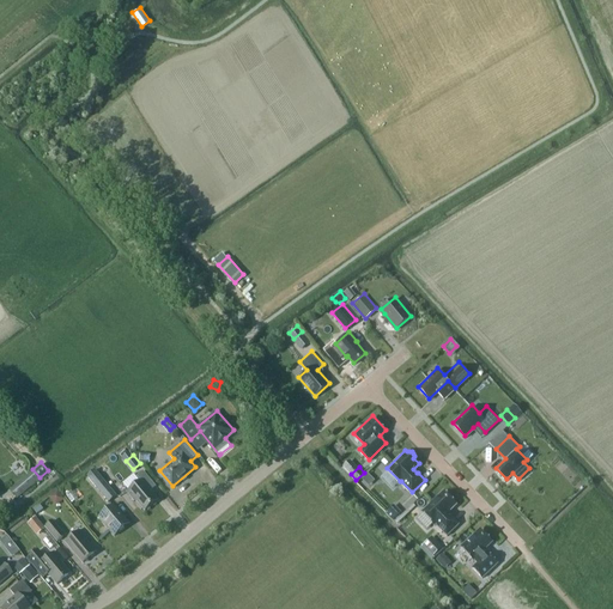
[(86,474),(93,483),(102,476),(95,468),(86,474)]
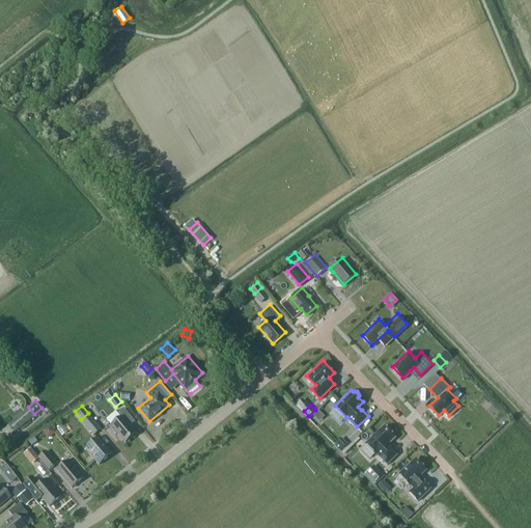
[(8,422),(9,424),(15,431),(34,414),(28,407),(27,407),(8,422)]
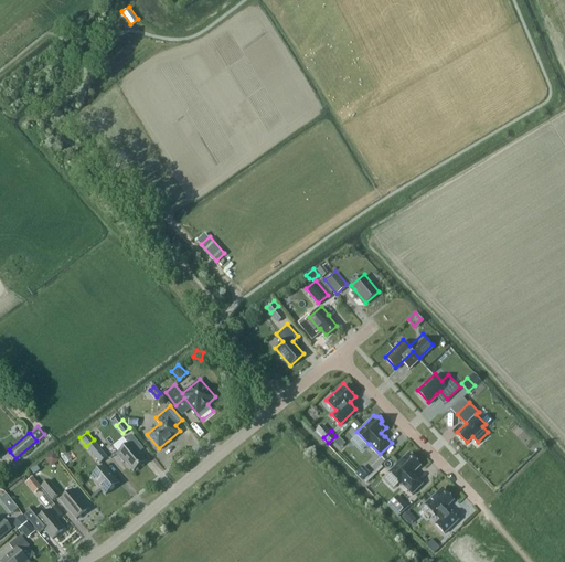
[(125,458),(134,469),(145,459),(136,448),(141,444),(131,433),(126,437),(129,442),(117,452),(124,459),(125,458)]
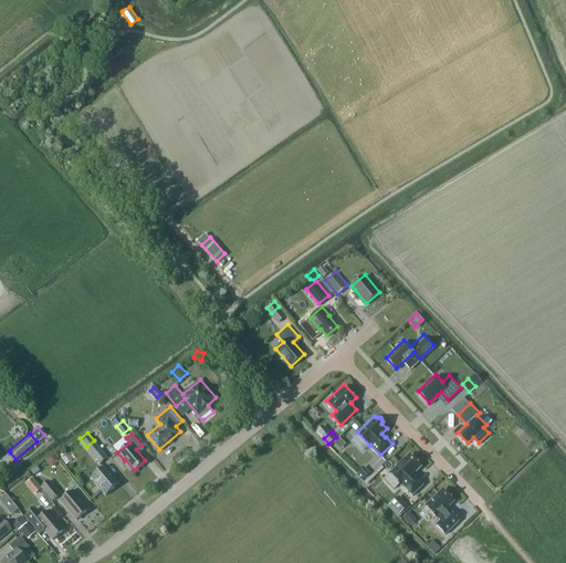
[(341,448),(346,441),(339,435),(334,441),(341,448)]
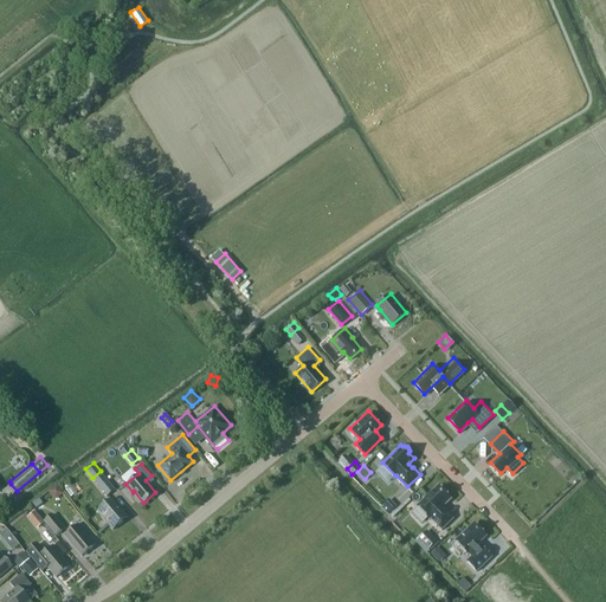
[(100,485),(107,494),(115,487),(107,479),(100,485)]
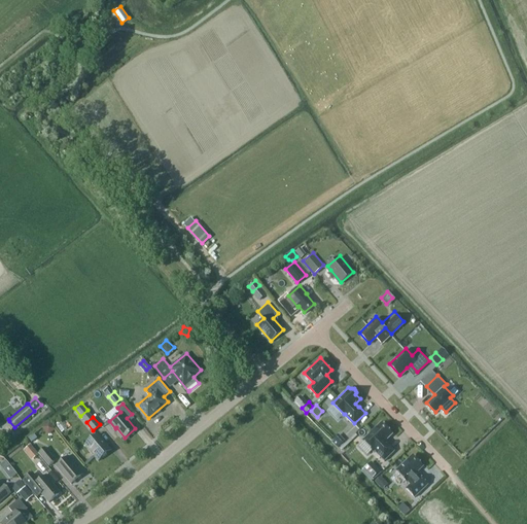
[(47,433),(56,426),(49,419),(41,426),(47,433)]
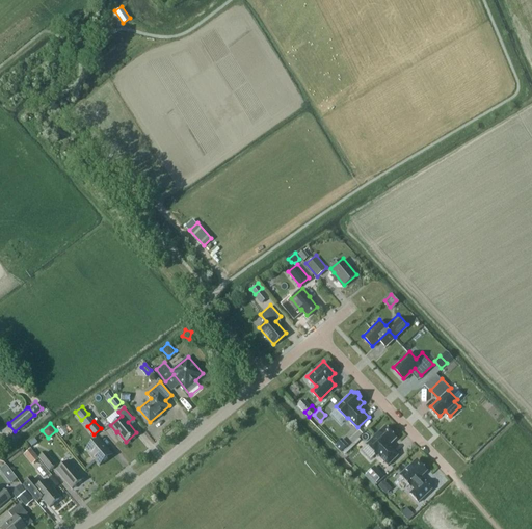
[(398,453),(389,444),(396,437),(384,425),(366,443),(377,454),(378,453),(388,464),(398,453)]
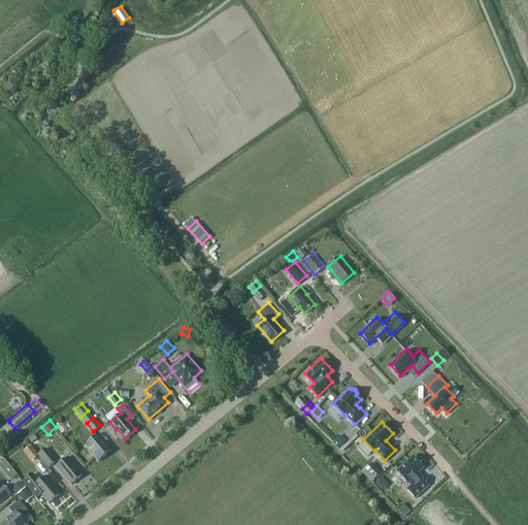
[(37,440),(38,437),(35,433),(29,437),(33,444),(37,440)]
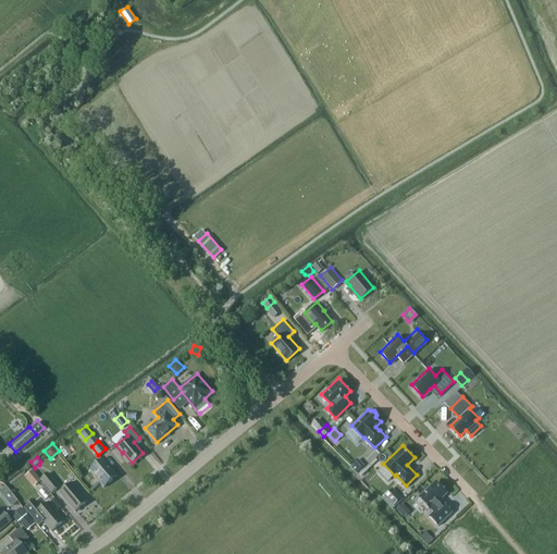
[(90,468),(104,485),(118,475),(103,457),(90,468)]
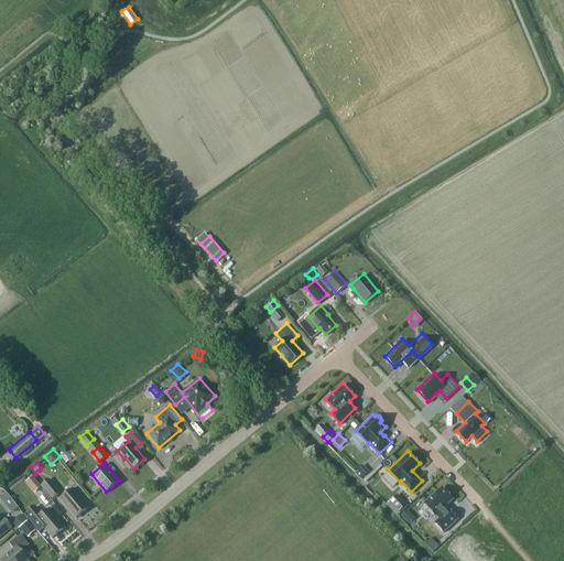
[(361,477),(368,470),(362,464),(355,471),(361,477)]
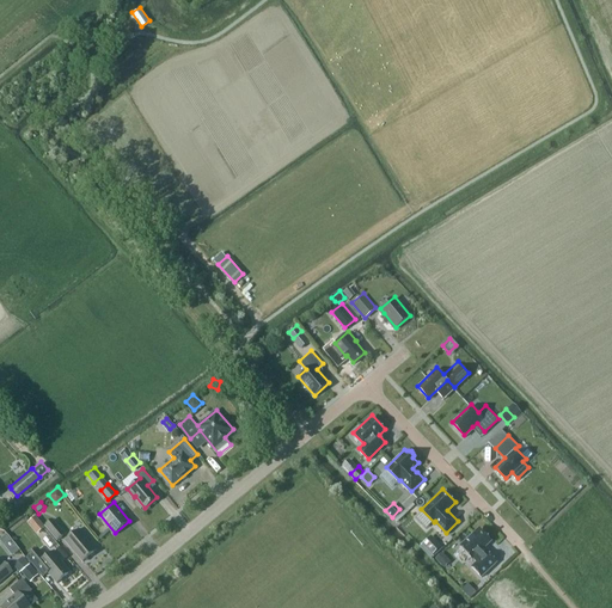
[(29,521),(34,526),(41,520),(36,515),(29,521)]
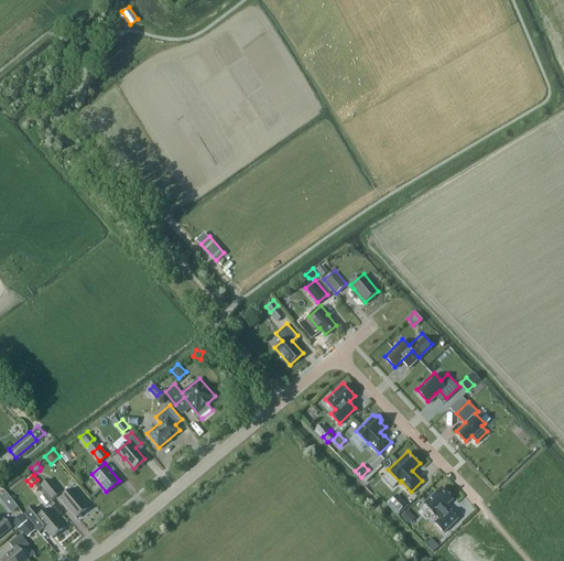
[(41,483),(53,497),(61,492),(49,477),(41,483)]
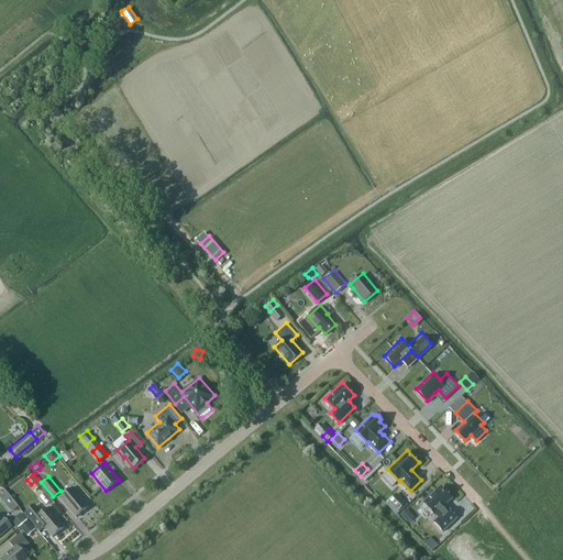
[(423,502),(434,513),(452,496),(441,484),(423,502)]
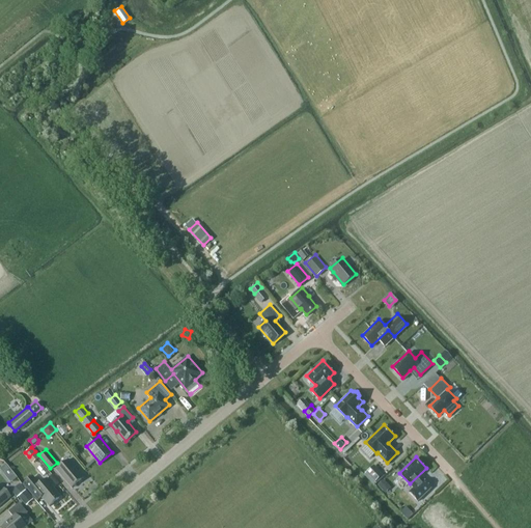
[(57,468),(72,485),(82,477),(73,466),(75,465),(70,457),(57,468)]
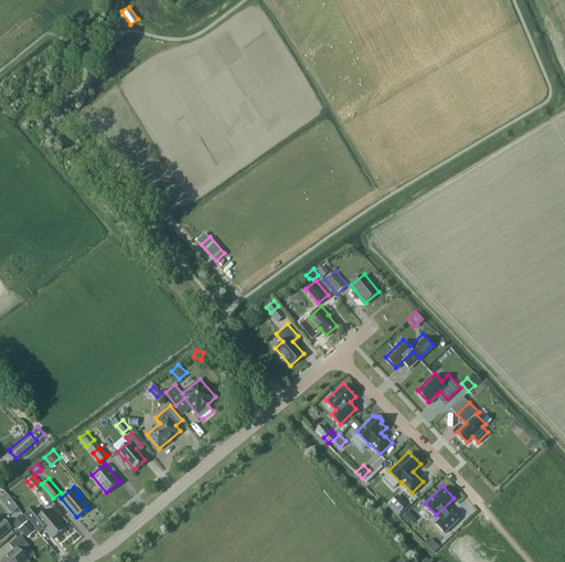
[(7,492),(1,498),(12,511),(18,507),(7,492)]
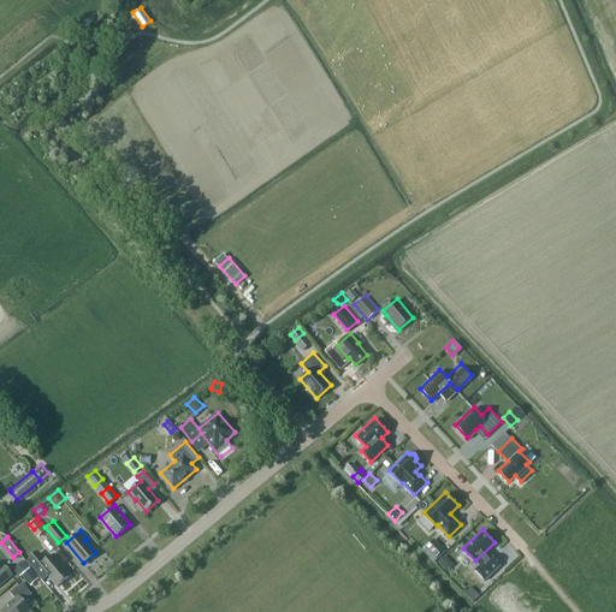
[(425,546),(434,557),(444,547),(433,536),(425,546)]
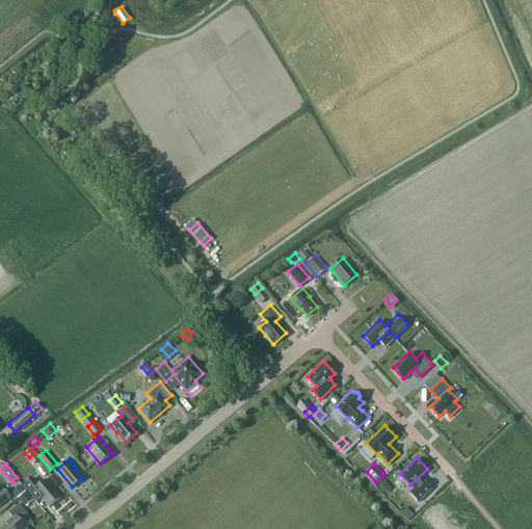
[(50,505),(60,497),(51,485),(53,484),(47,477),(38,484),(32,476),(24,483),(37,500),(42,496),(50,505)]
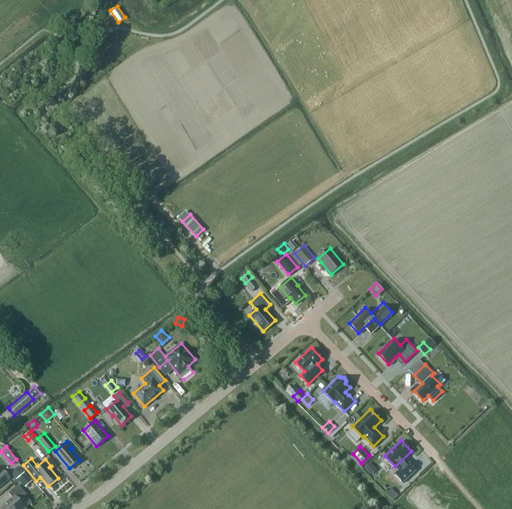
[(371,474),(377,468),(370,460),(364,466),(371,474)]
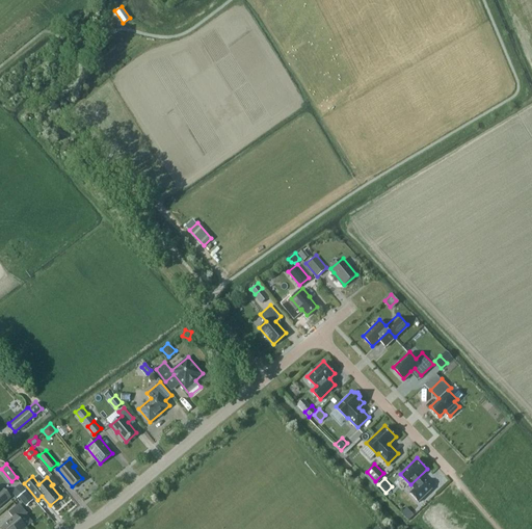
[(423,478),(409,492),(419,500),(432,487),(423,478)]
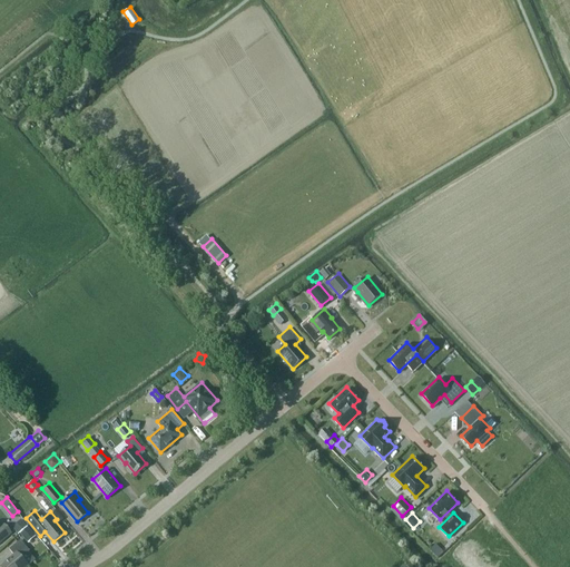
[(17,521),(22,528),(27,525),(21,517),(17,521)]
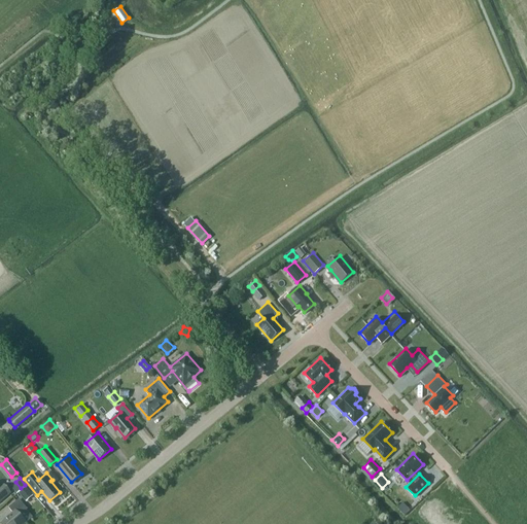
[(0,499),(10,491),(4,483),(0,486),(0,499)]
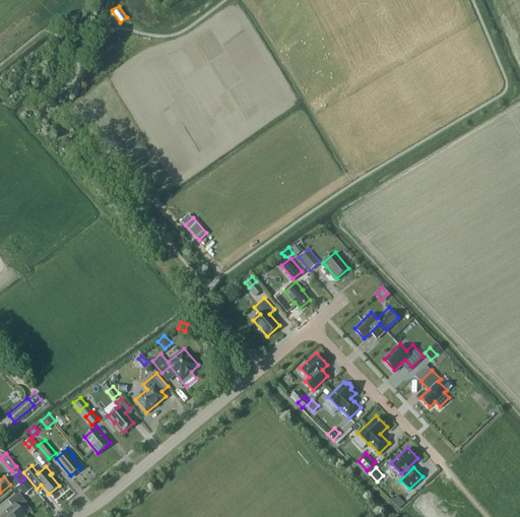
[(24,492),(31,486),(25,478),(18,485),(24,492)]
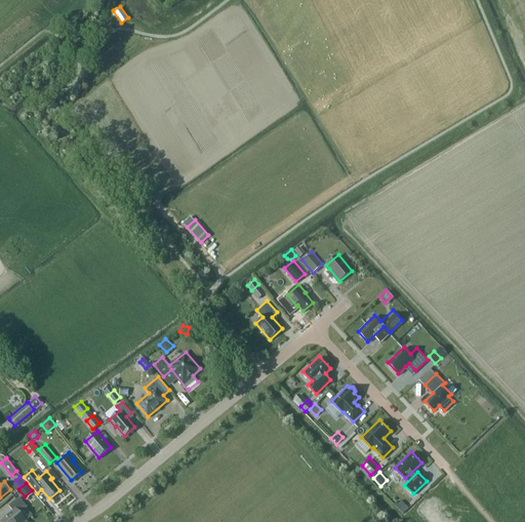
[(1,521),(23,521),(26,519),(19,512),(27,505),(18,495),(8,504),(13,510),(1,521)]
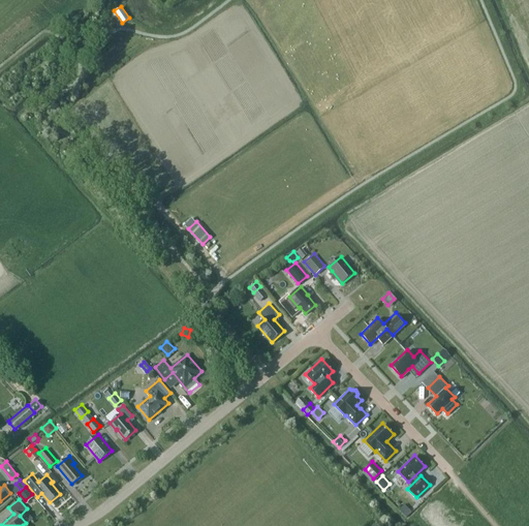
[(399,507),(405,515),(411,509),(404,502),(399,507)]
